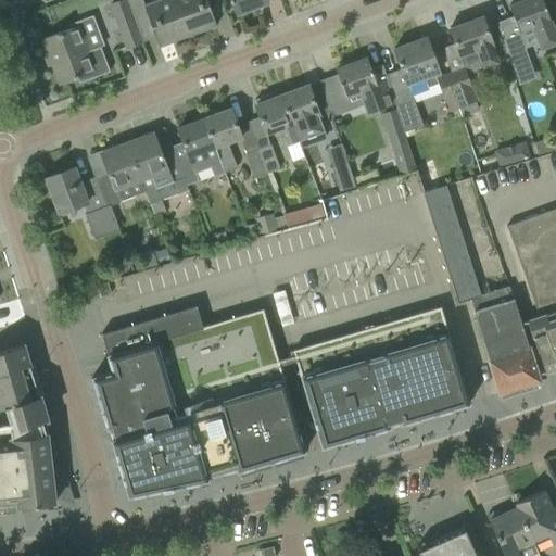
[(139,32),(127,0),(122,0),(109,5),(125,49),(141,42),(138,33),(139,32)]
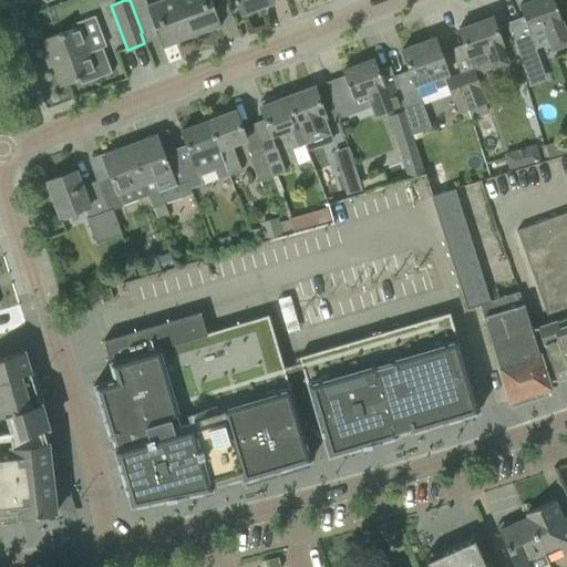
[(130,0),(142,32),(154,28),(162,48),(191,37),(176,0),(157,0),(147,4),(145,0),(130,0)]
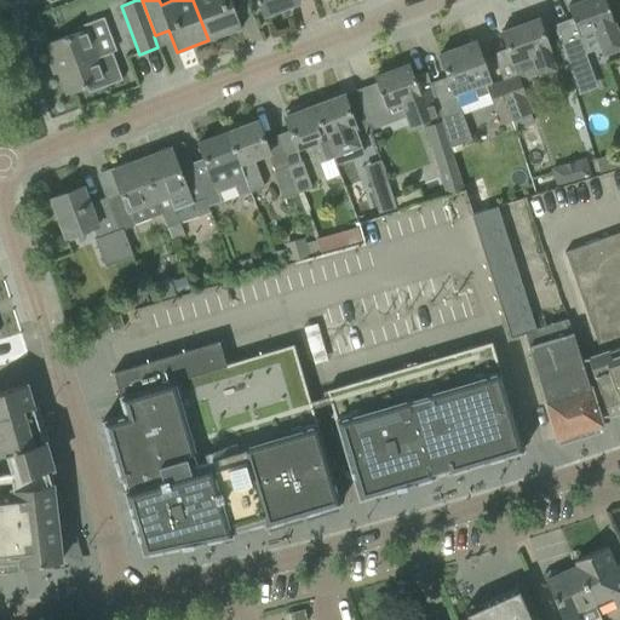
[(193,0),(208,40),(240,29),(233,7),(246,3),(244,0),(193,0)]
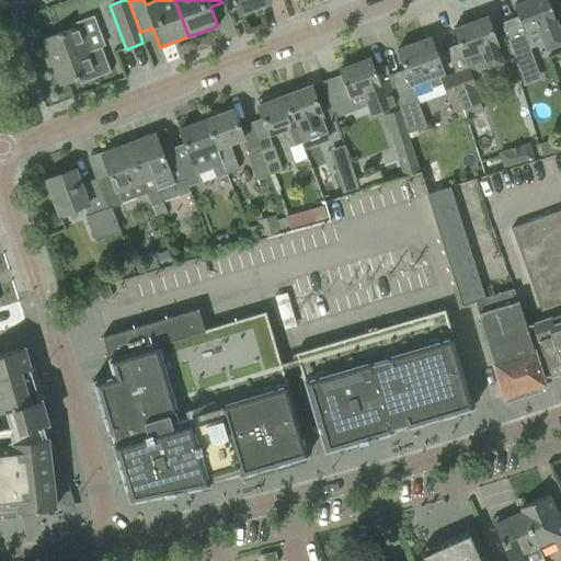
[(267,0),(232,0),(238,14),(268,2),(267,0)]
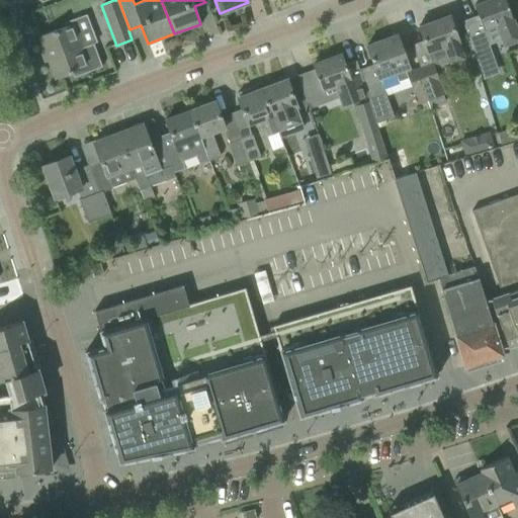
[(504,0),(488,0),(473,5),(481,24),(482,28),(494,24),(502,45),(517,39),(517,44),(517,24),(514,26),(510,13),(504,0)]
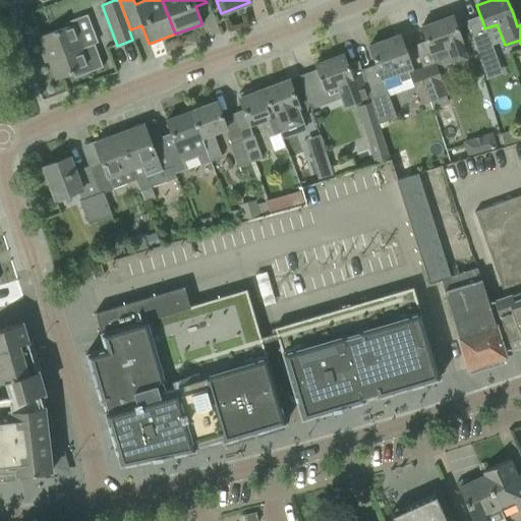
[(420,68),(432,99),(446,95),(436,68),(452,63),(466,58),(465,57),(462,46),(460,42),(460,41),(451,15),(420,26),(433,64),(420,68)]
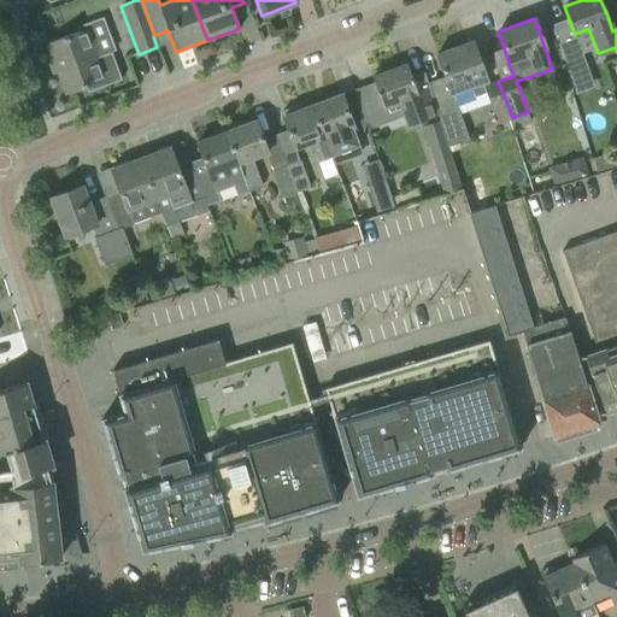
[(46,45),(64,94),(84,86),(87,93),(121,80),(111,52),(99,57),(88,28),(46,45)]
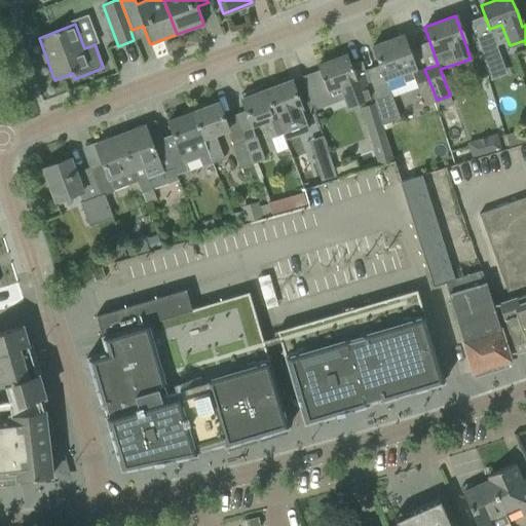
[(375,105),(374,105),(381,125),(381,124),(399,118),(384,79),(400,73),(403,81),(413,78),(423,105),(437,100),(424,69),(416,73),(411,61),(412,61),(403,35),(372,46),(378,65),(364,71),(372,99),(375,105)]
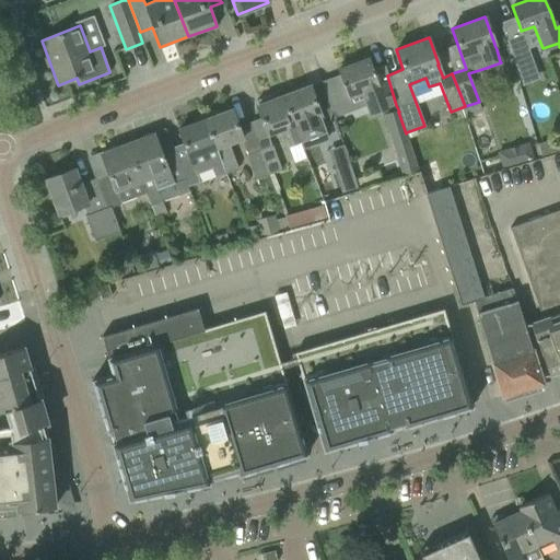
[(512,57),(516,71),(517,70),(523,84),(537,79),(533,66),(534,66),(523,38),(508,44),(508,45),(512,57)]
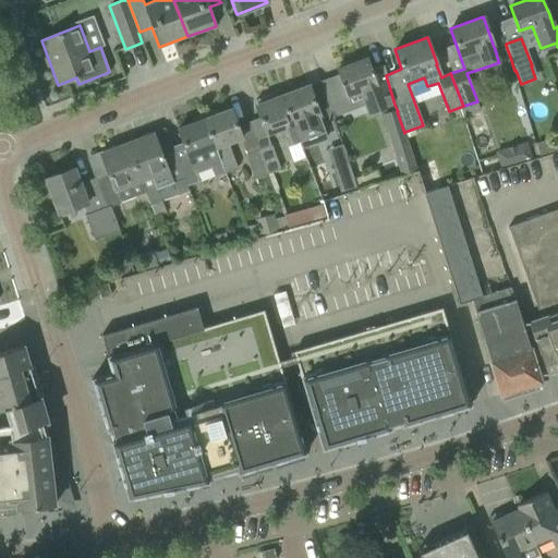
[(506,45),(495,49),(498,61),(510,57),(506,45)]
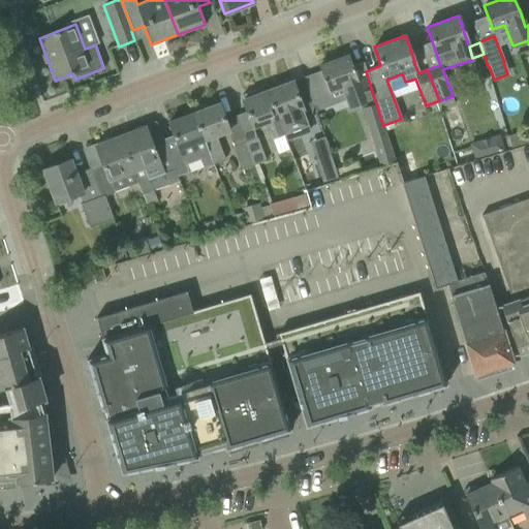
[(350,109),(374,99),(366,71),(363,62),(352,66),(348,56),(334,61),(332,57),(320,61),(322,65),(318,66),(328,92),(342,87),(350,109)]
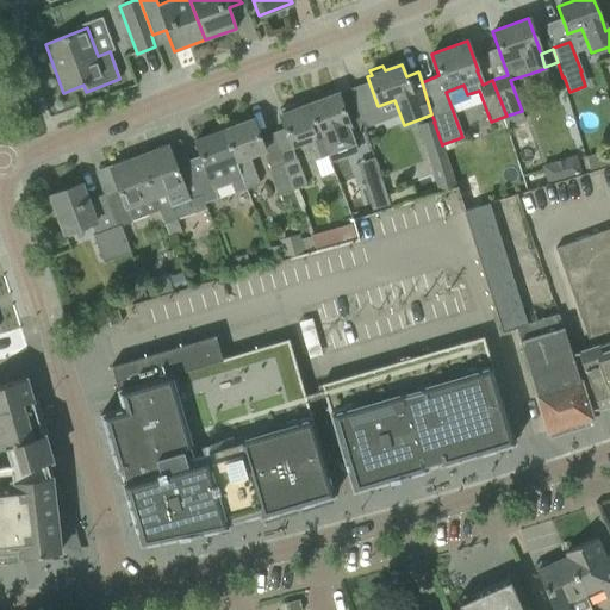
[(355,144),(348,125),(346,116),(337,93),(307,104),(319,136),(327,155),(329,162),(359,151),(355,144)]
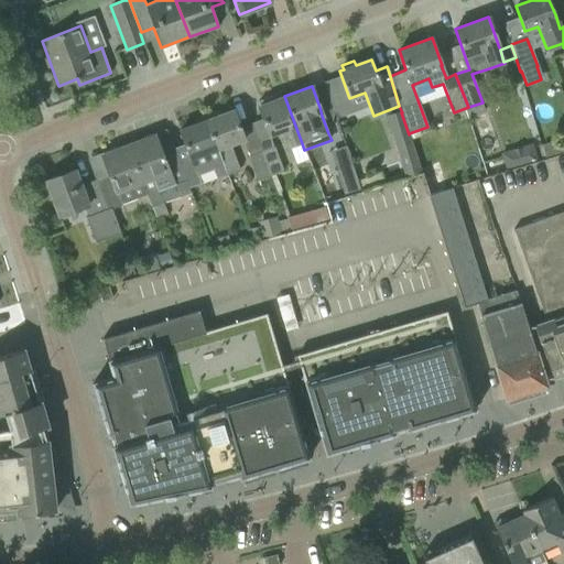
[(290,148),(302,143),(284,96),(273,100),(272,96),(258,101),(259,106),(258,106),(269,136),(283,130),(290,148)]
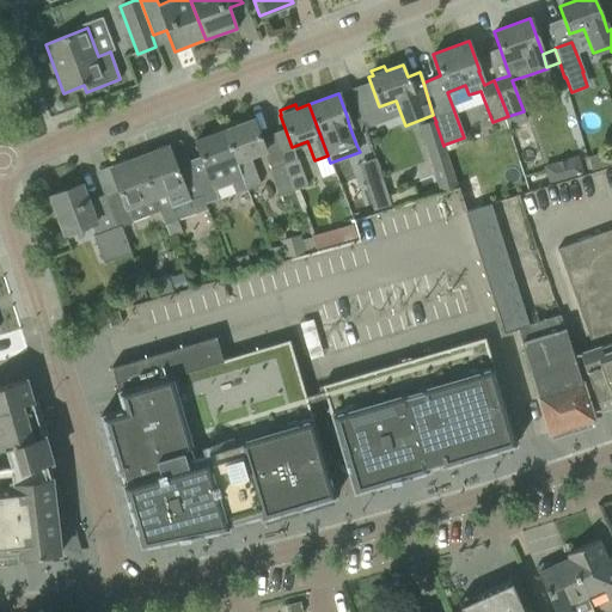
[(254,120),(224,130),(245,189),(258,184),(259,183),(250,157),(263,152),(264,151),(261,139),(254,120)]
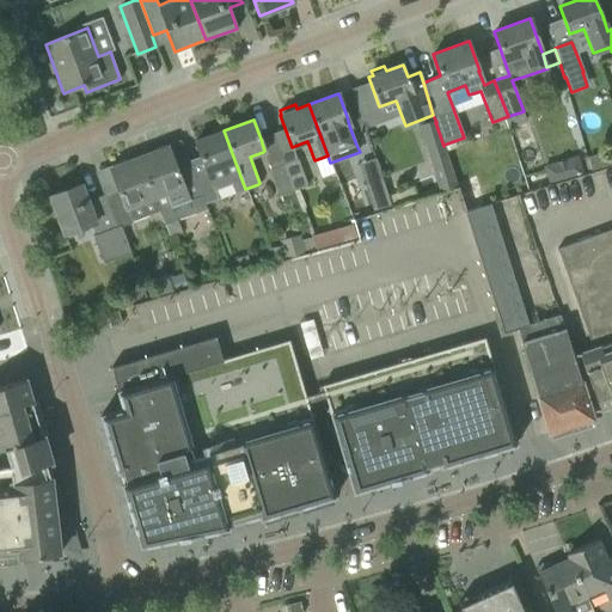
[(444,146),(435,122),(420,128),(440,194),(458,189),(456,183),(447,154),(444,145),(444,146)]
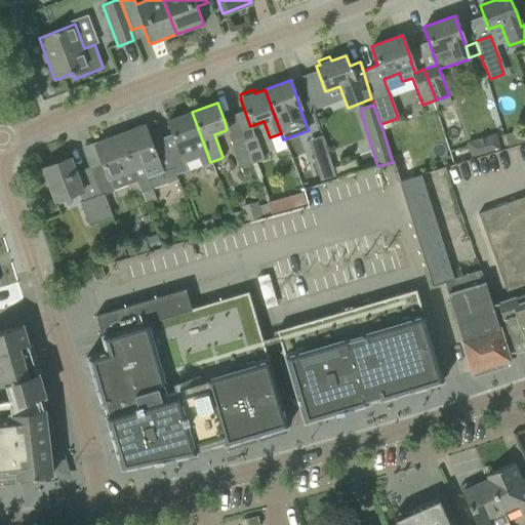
[(171,134),(161,138),(174,175),(175,175),(187,170),(185,163),(198,158),(200,166),(210,162),(192,112),(167,121),(171,134)]
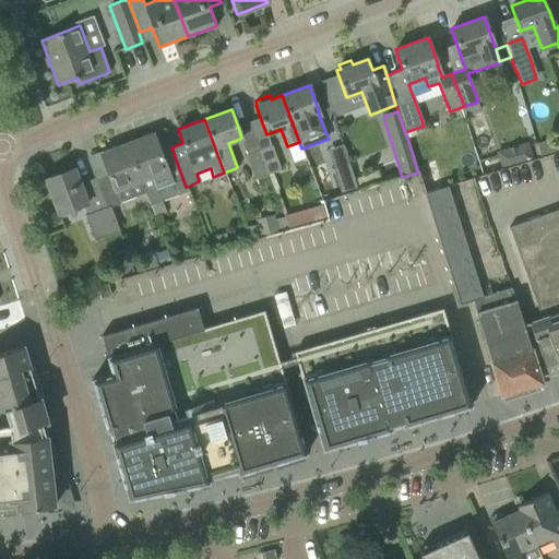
[(130,143),(127,144),(145,193),(150,205),(154,217),(166,214),(162,201),(188,190),(187,187),(186,187),(171,147),(161,152),(153,134),(130,143)]
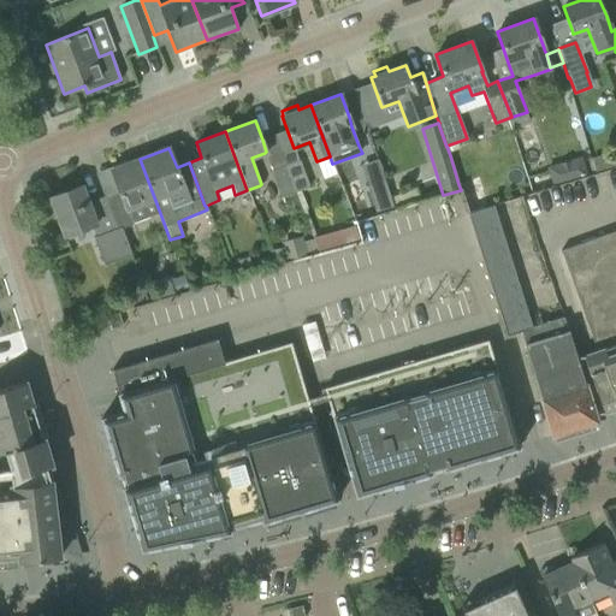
[(606,158),(592,161),(597,176),(610,171),(606,158)]
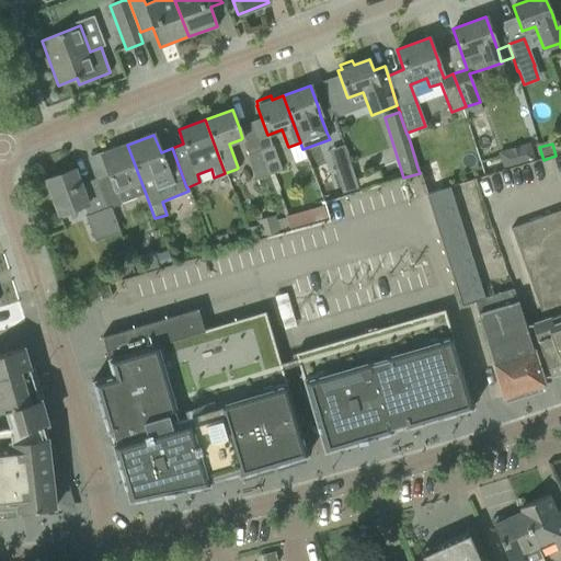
[(107,173),(95,179),(106,209),(111,208),(122,204),(121,203),(146,194),(127,145),(101,155),(107,173)]
